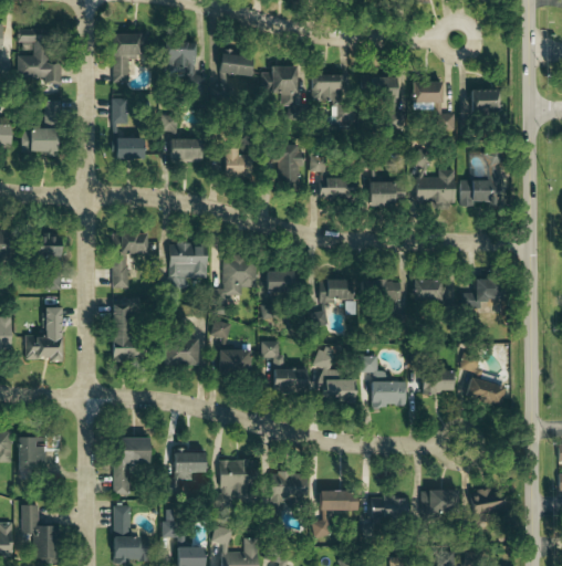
[(62,84),(62,58),(48,58),(48,29),(20,29),(21,52),(17,52),(17,75),(43,75),(43,84),(62,84)]
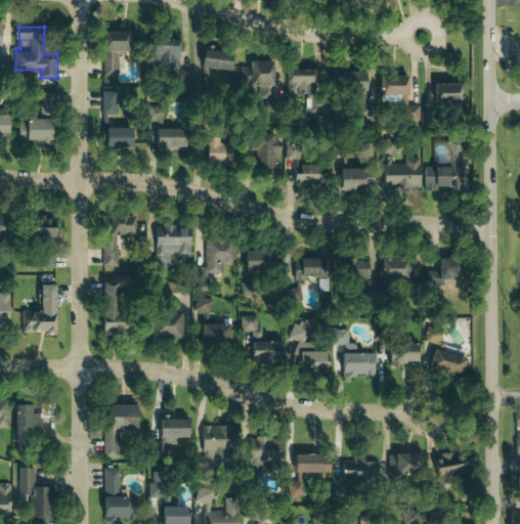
[(105,76),(120,76),(120,52),(138,52),(137,30),(104,30),(105,76)]
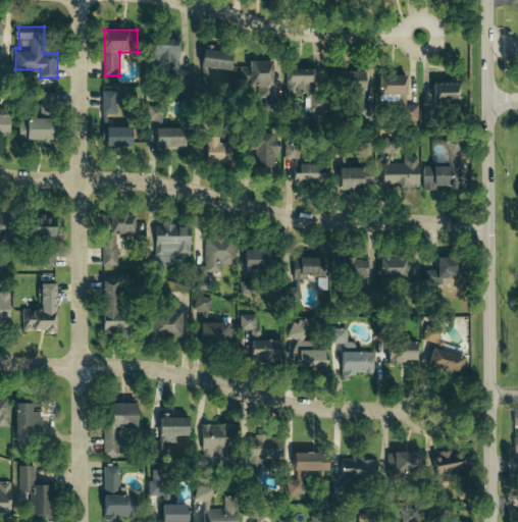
[(180,39),(153,39),(153,69),(173,69),(173,86),(190,86),(190,69),(180,69),(180,39)]
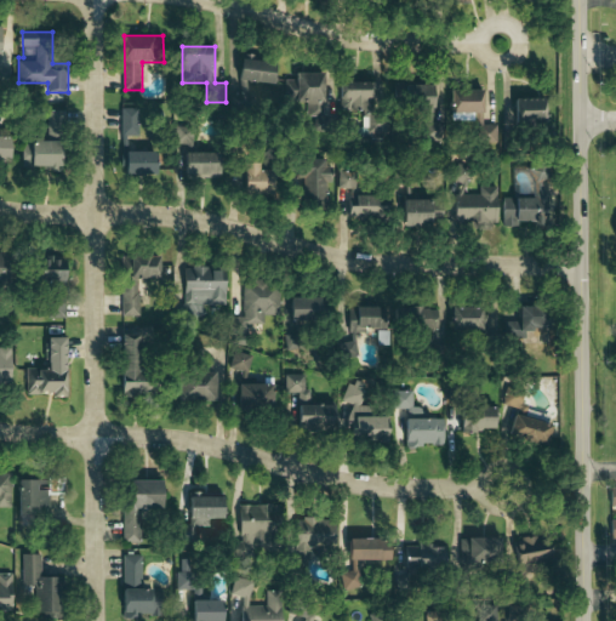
[(325,73),(301,73),(301,120),(325,120),(325,73)]
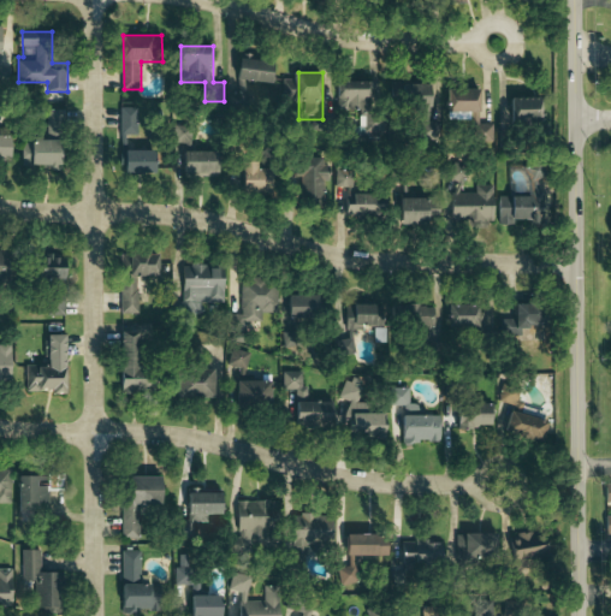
[(373,110),(372,81),(340,82),(340,110),(373,110)]
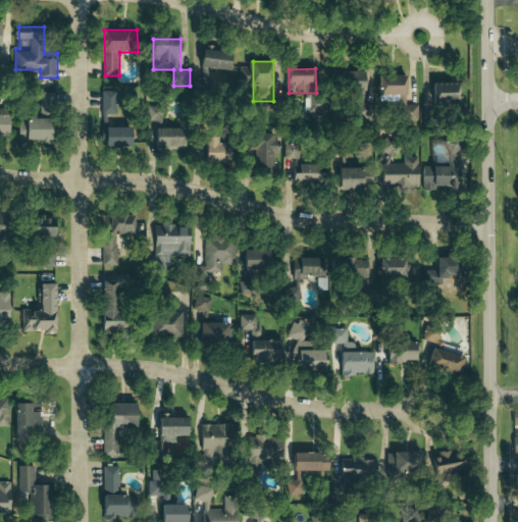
[(366,70),(342,69),(341,93),(365,94),(366,70)]
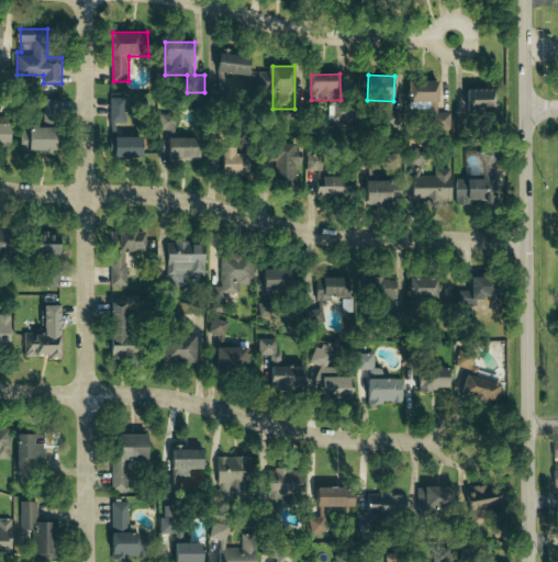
[(439,102),(439,81),(409,80),(409,101),(439,102)]
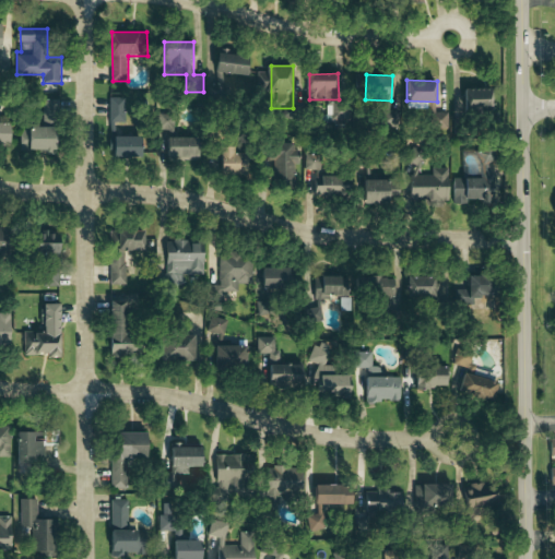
[(467,88),(467,110),(493,110),(493,87),(467,88)]
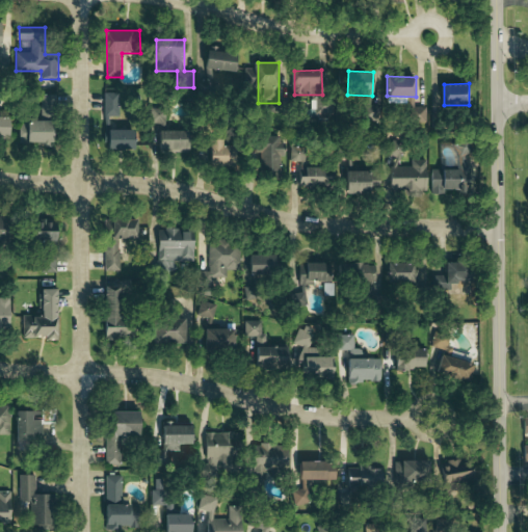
[(121,92),(105,92),(106,116),(122,115),(121,92)]
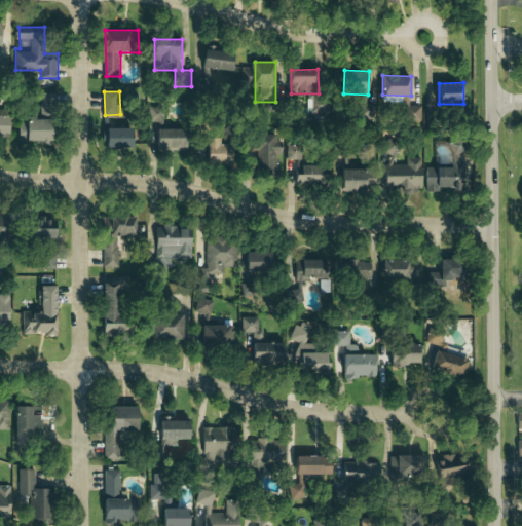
[(58,115),(59,94),(43,92),(42,115),(58,115)]
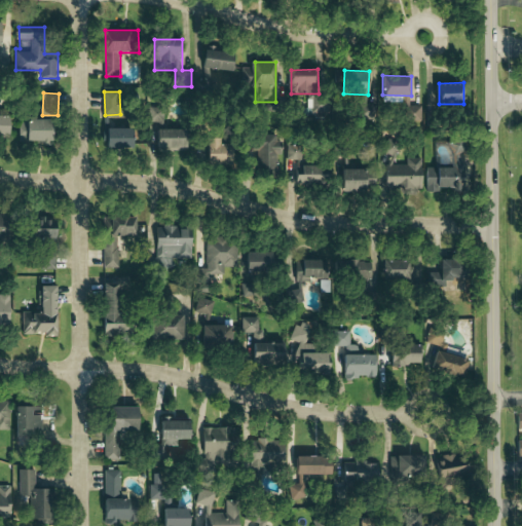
[(152,106),(151,122),(164,123),(165,107),(152,106)]
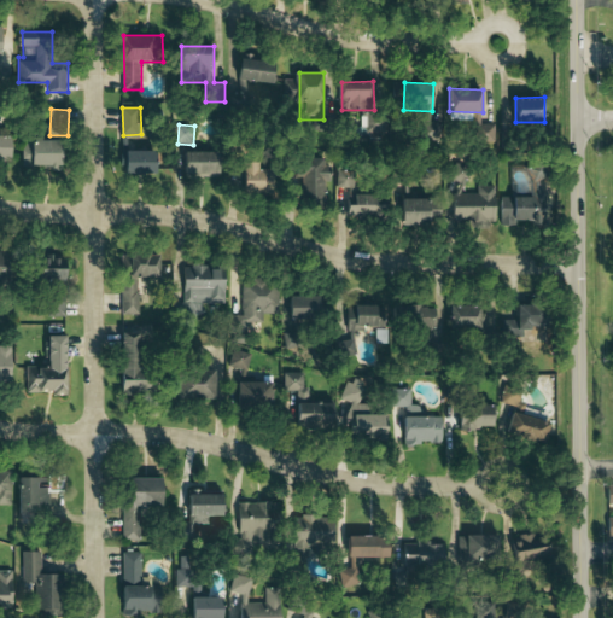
[(497,141),(496,124),(484,124),(484,141),(497,141)]
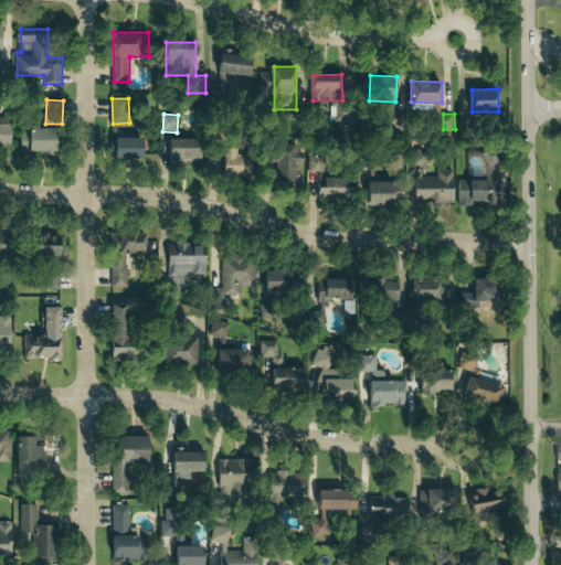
[(0,142),(10,144),(10,124),(0,124),(0,142)]
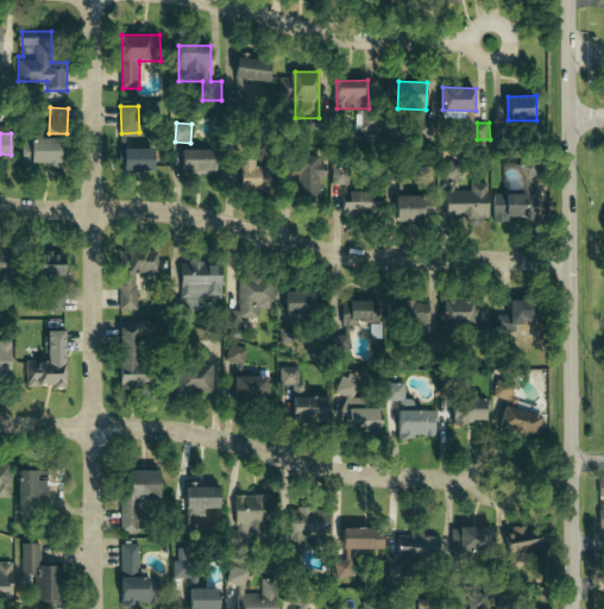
[(63,167),(62,138),(23,139),(24,164),(50,163),(50,168),(63,167)]
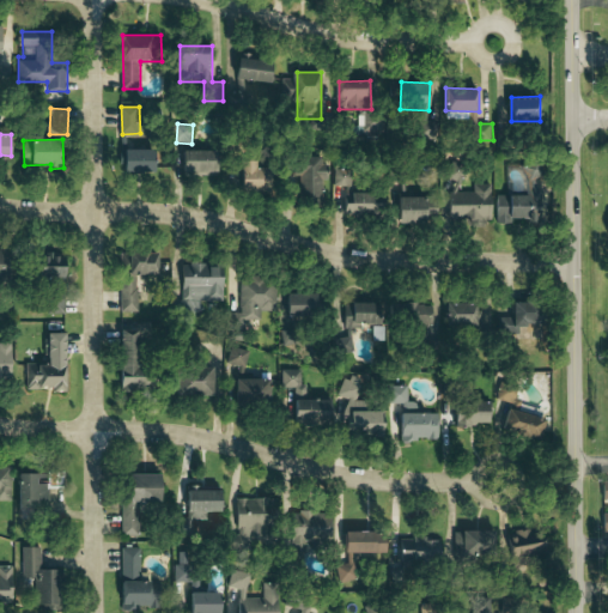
[(125,171),(164,171),(164,149),(125,149),(125,171)]
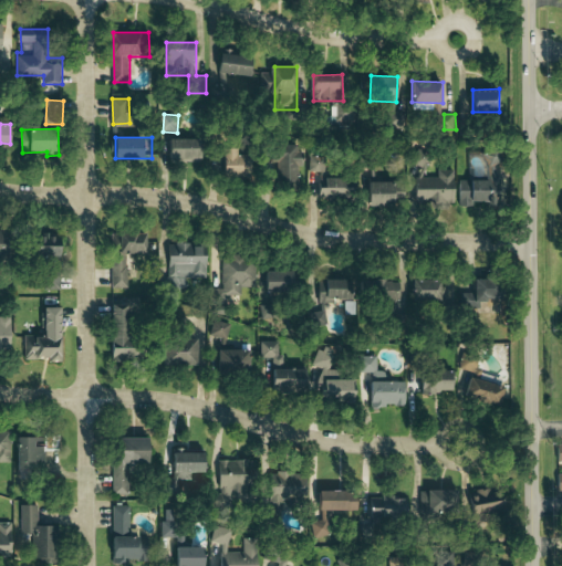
[(200,138),(169,138),(170,163),(200,163),(200,138)]
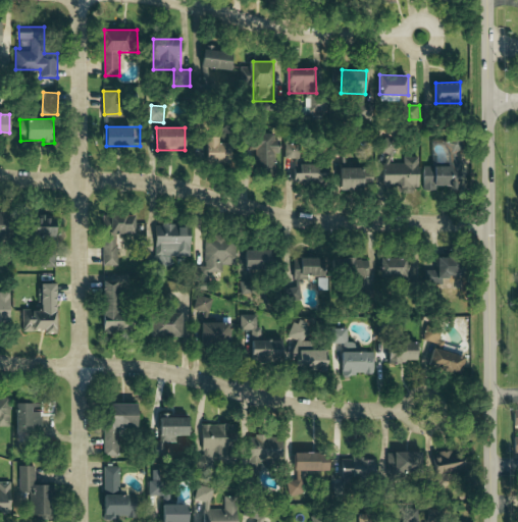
[(279,172),(280,134),(258,133),(257,172),(279,172)]
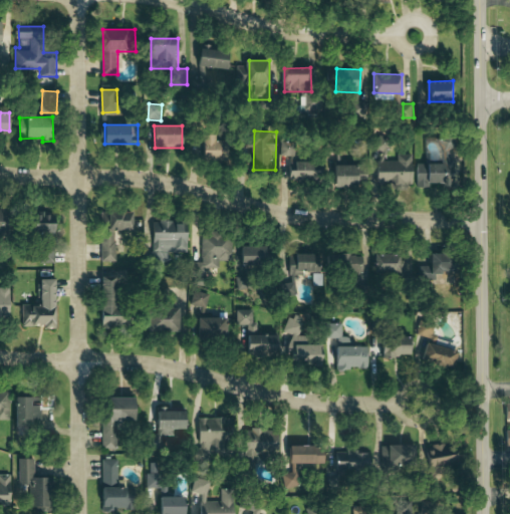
[(226,160),(225,141),(215,141),(215,134),(202,134),(203,141),(195,141),(196,160),(226,160)]
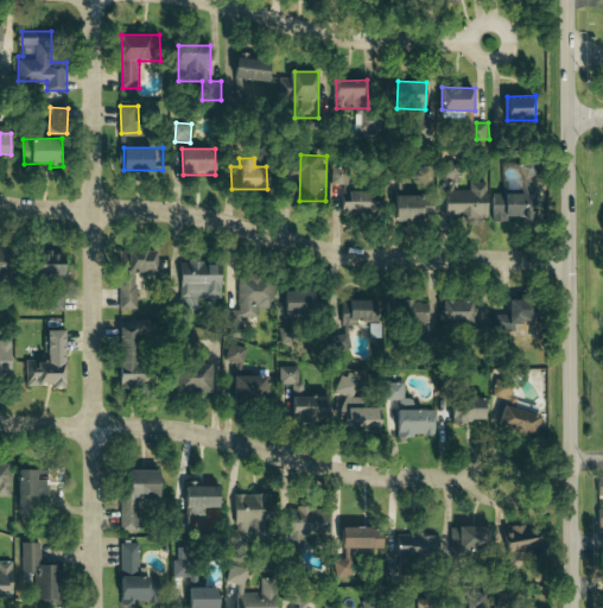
[(494,192),(494,221),(509,221),(509,217),(537,217),(537,177),(539,177),(539,160),(524,160),(525,192),(494,192)]
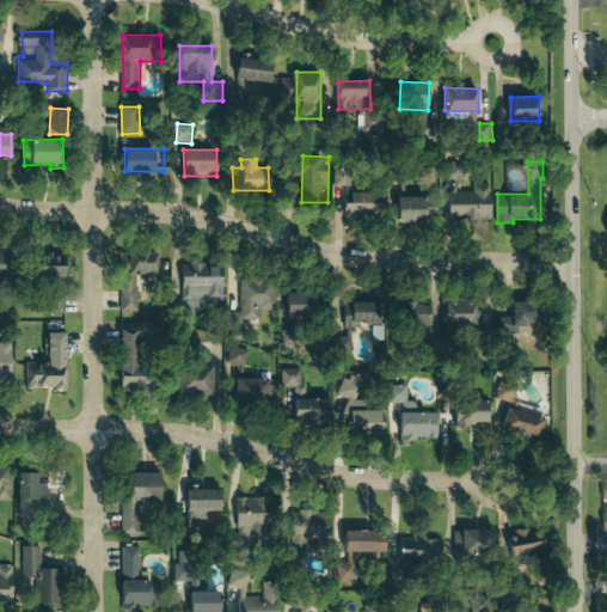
[(425,196),(408,197),(406,178),(394,179),(396,222),(427,222),(425,196)]
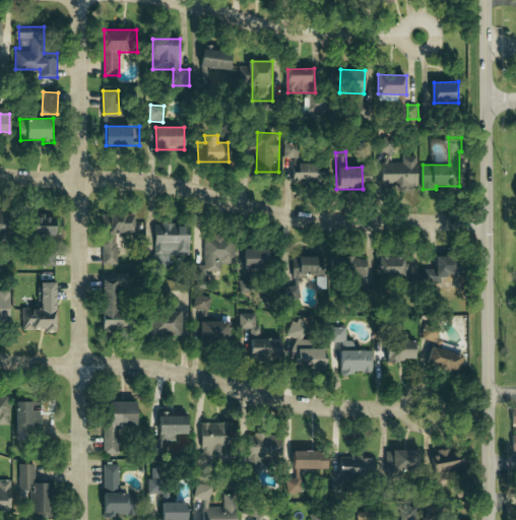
[(417,187),(418,155),(404,155),(404,164),(383,163),(383,188),(408,189),(408,187),(417,187)]
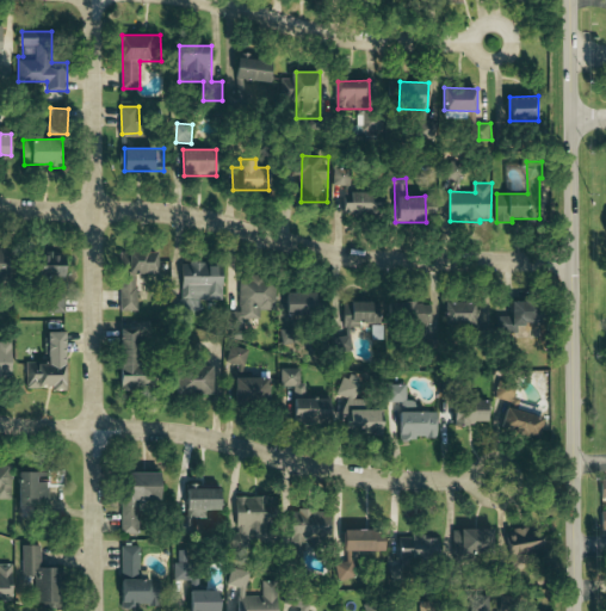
[(344,213),(382,214),(383,191),(351,191),(350,202),(345,202),(344,213)]
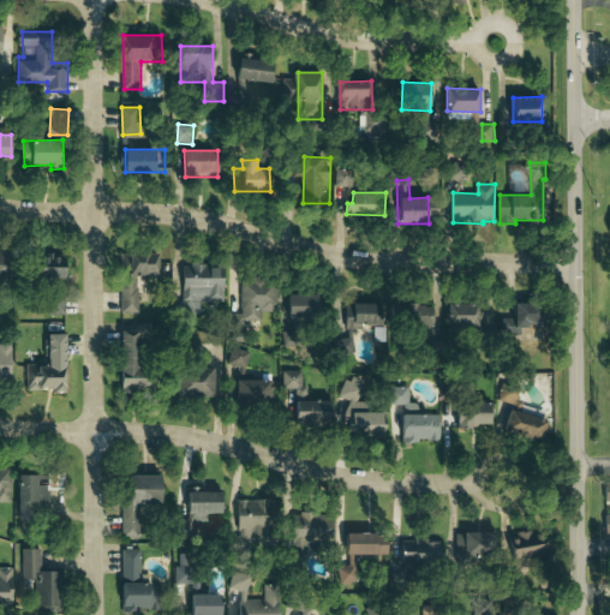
[(0,250),(0,280),(10,281),(11,251),(0,250)]
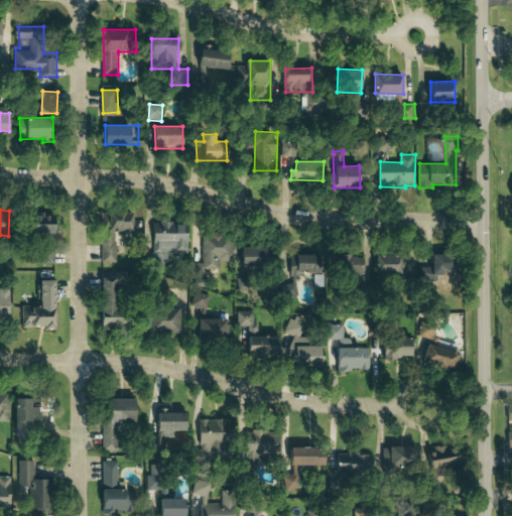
[(55,235),(54,212),(30,213),(31,236),(55,235)]
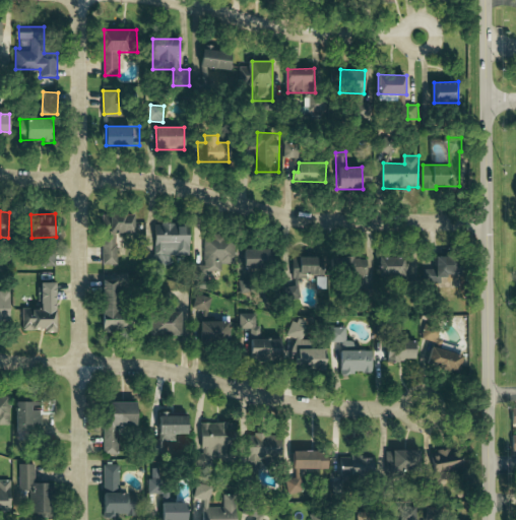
[(135,213),(106,213),(105,265),(118,265),(118,233),(135,233),(135,213)]
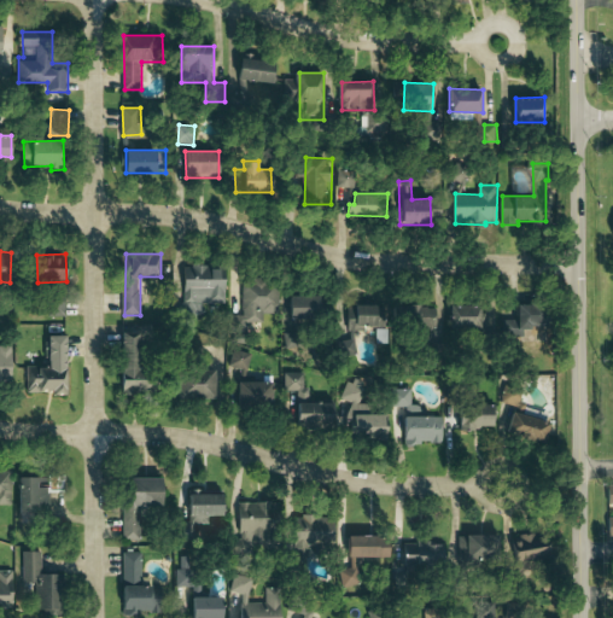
[(226,304),(227,267),(185,266),(184,314),(205,315),(205,303),(226,304)]
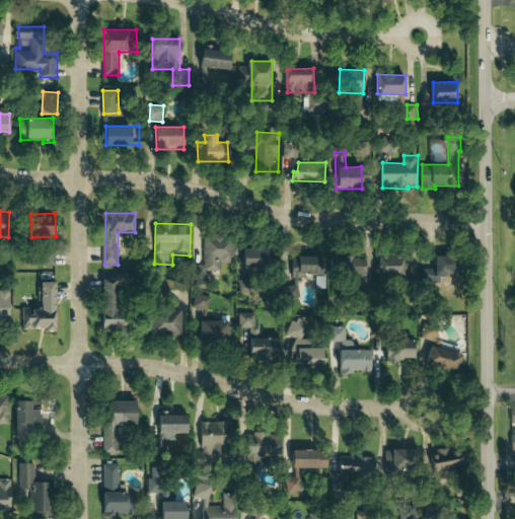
[(222,271),(222,264),(236,263),(235,236),(205,236),(205,271),(222,271)]
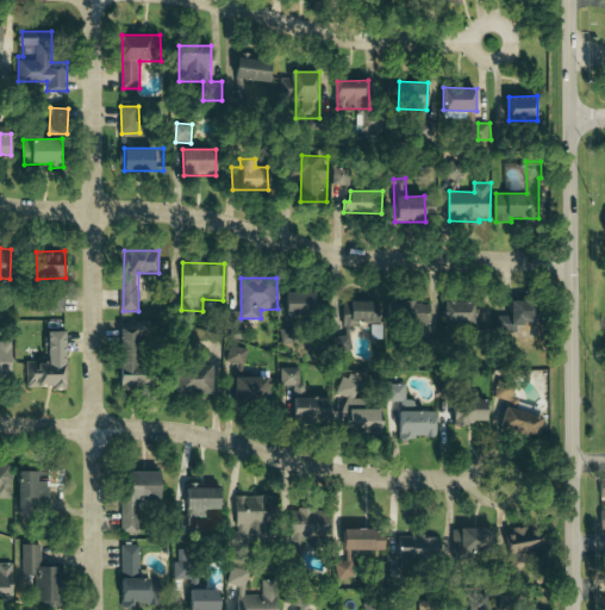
[(54,311),(67,311),(66,287),(52,287),(54,311)]
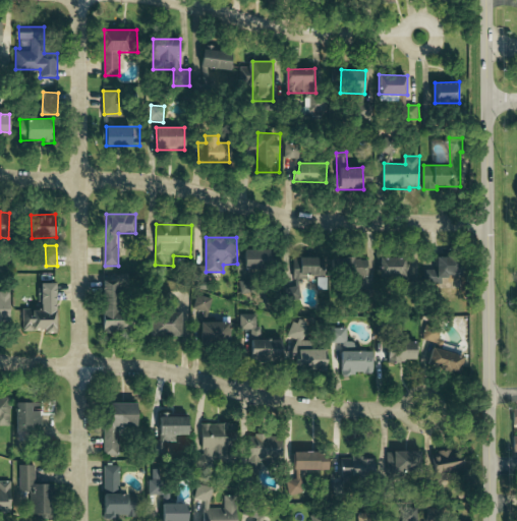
[(269,248),(244,249),(244,270),(270,269),(269,248)]
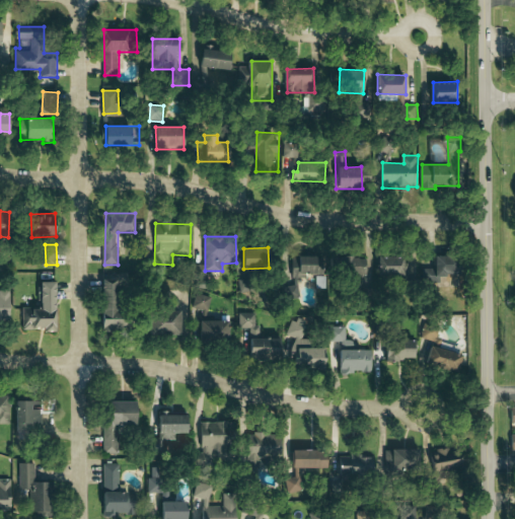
[(324,255),(287,256),(288,286),(297,286),(297,276),(325,276),(324,255)]
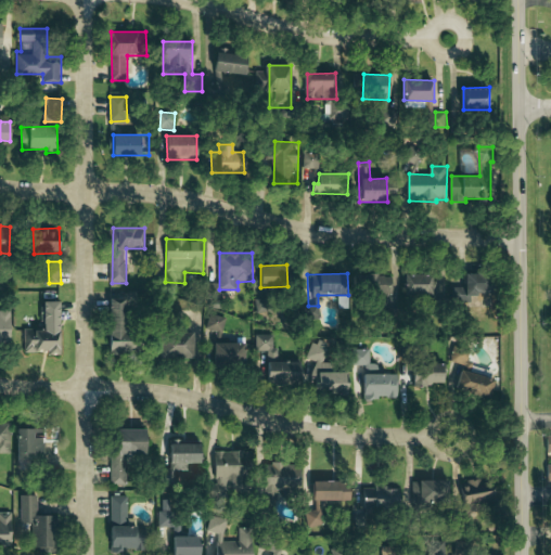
[(407,293),(433,293),(433,274),(407,274),(407,293)]
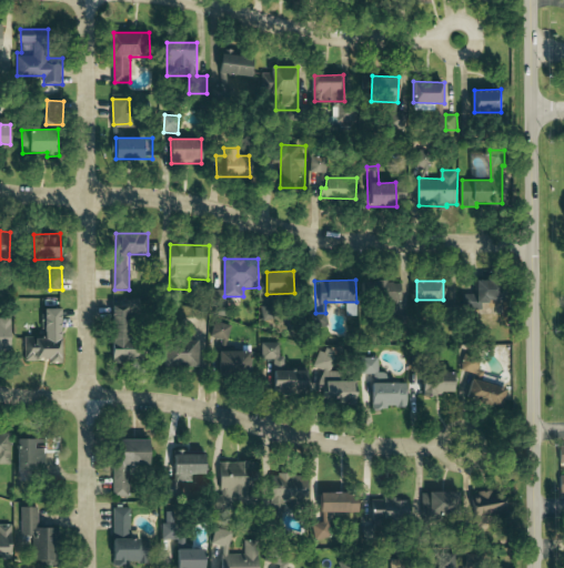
[(112,305),(113,363),(134,363),(132,305),(112,305)]
